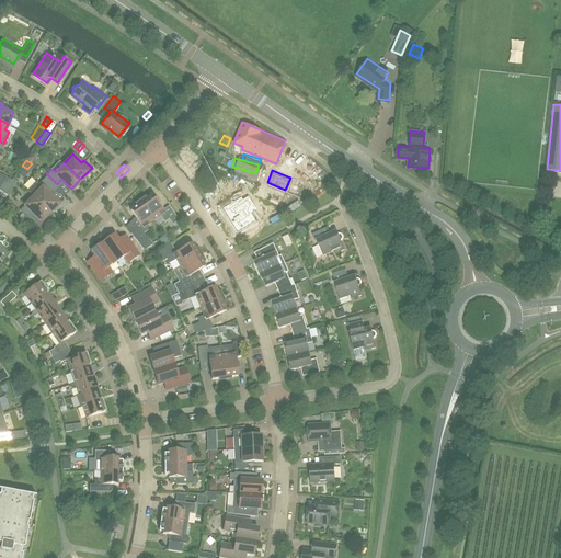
[(11,179),(6,174),(0,182),(0,188),(3,191),(11,179)]
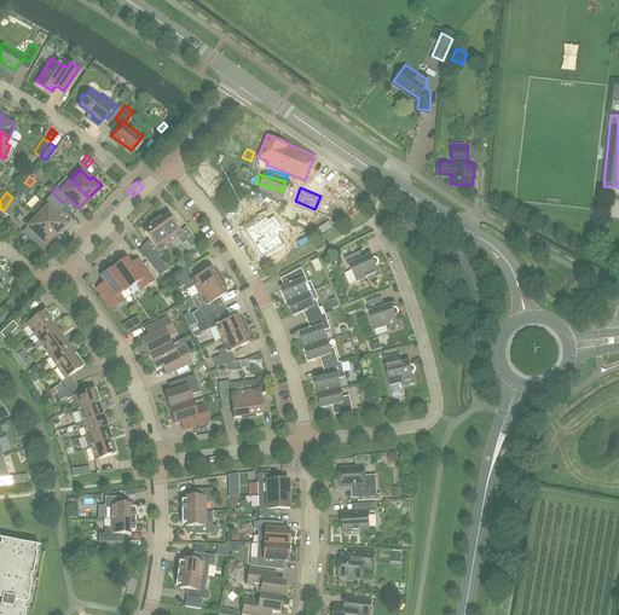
[(12,197),(4,210),(10,214),(21,198),(13,195),(12,197)]
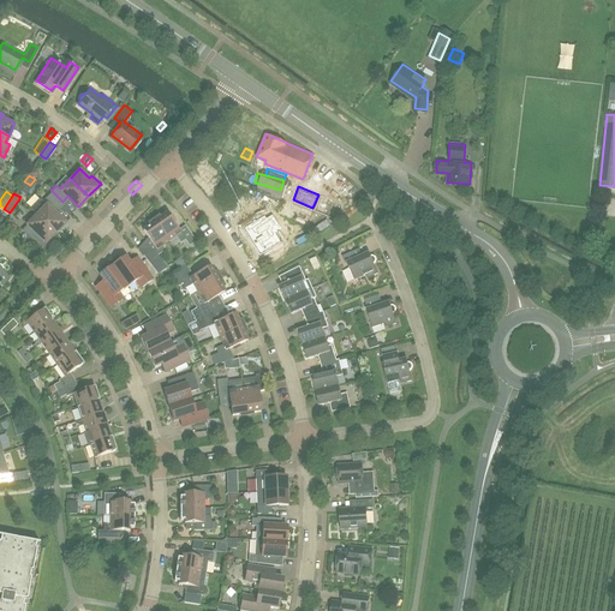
[(36,213),(55,231),(65,221),(54,210),(59,204),(48,193),(42,199),(46,203),(36,213)]
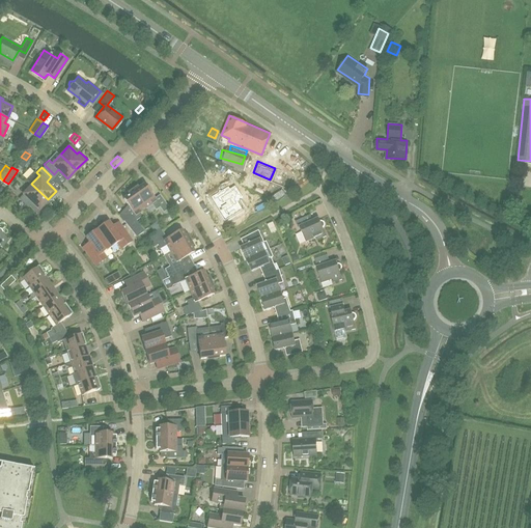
[(133,190),(145,206),(151,202),(156,207),(160,205),(163,211),(169,206),(160,193),(154,196),(143,183),(133,190)]
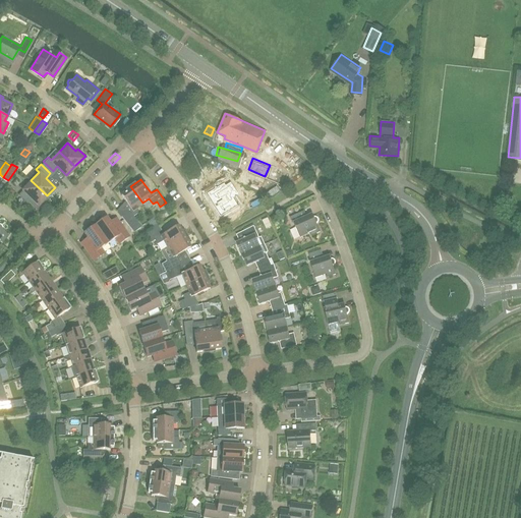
[(36,207),(47,195),(31,180),(19,192),(27,200),(29,199),(36,207)]
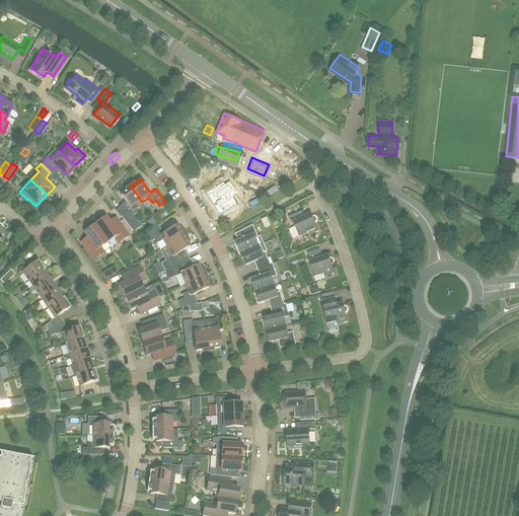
[(220,186),(219,183),(208,191),(221,211),(232,204),(227,198),(233,195),(225,182),(220,186)]
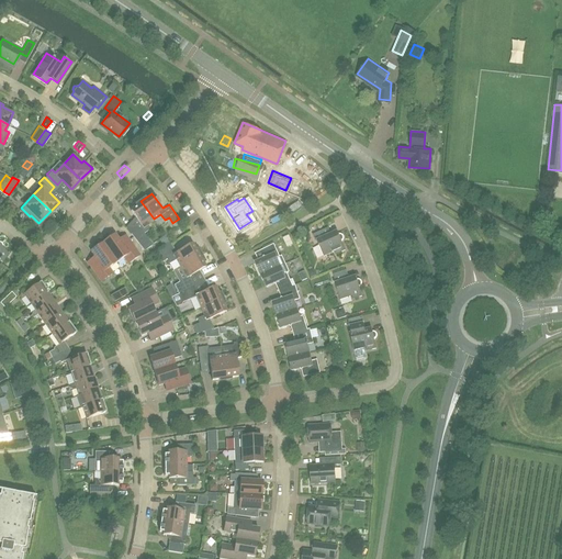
[(278,220),(290,211),(282,199),(270,207),(278,220)]
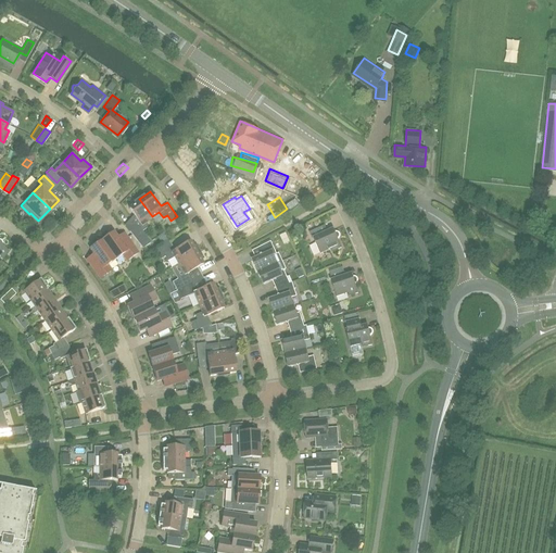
[(12,208),(16,203),(11,198),(7,202),(12,208)]
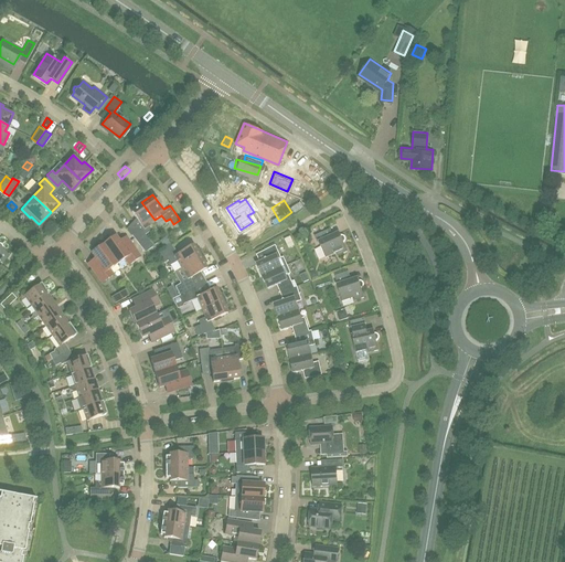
[(148,224),(155,220),(141,202),(131,210),(142,225),(131,233),(145,250),(152,244),(145,232),(149,229),(150,226),(148,224)]
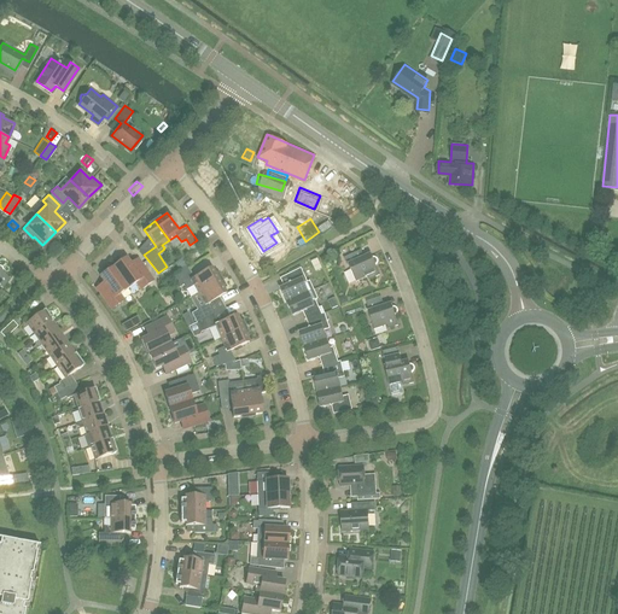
[(378,257),(375,255),(372,255),(366,258),(361,247),(344,256),(347,263),(350,262),(351,264),(350,265),(356,279),(368,274),(369,276),(379,272),(375,263),(378,261),(378,257)]
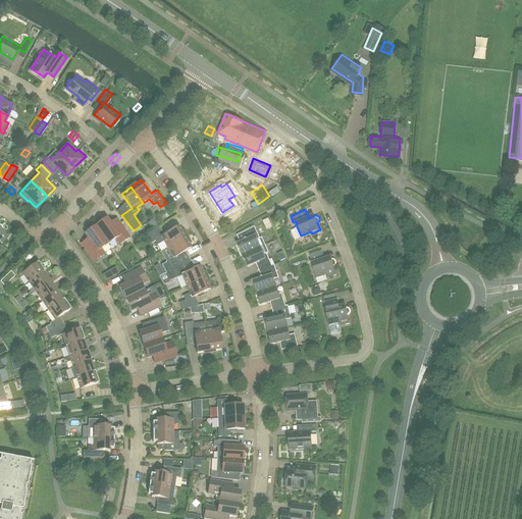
[(95,223),(108,242),(115,237),(119,243),(129,235),(116,216),(109,221),(106,216),(95,223)]
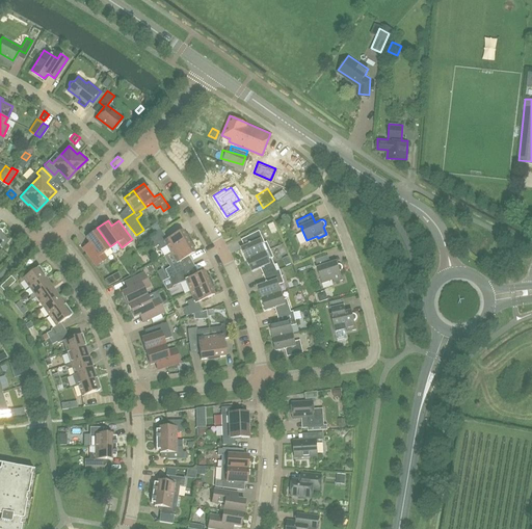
[(0,244),(2,245),(8,238),(1,233),(2,230),(1,228),(0,227),(0,244)]
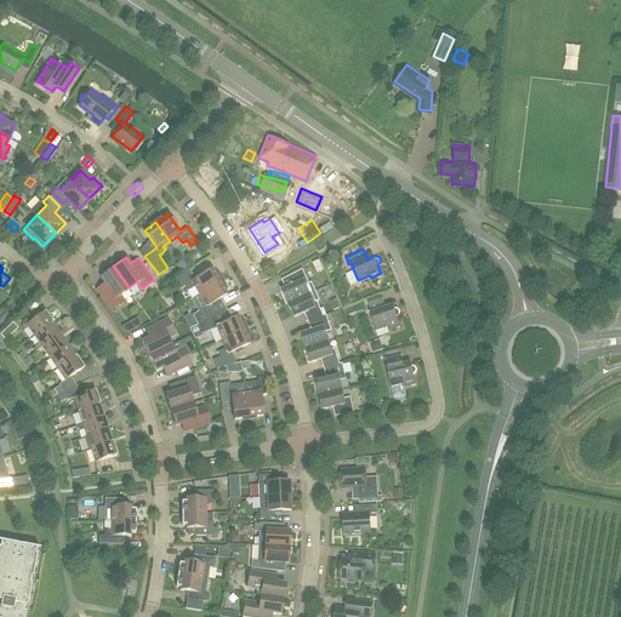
[(341,267),(345,280),(354,276),(351,264),(341,267)]
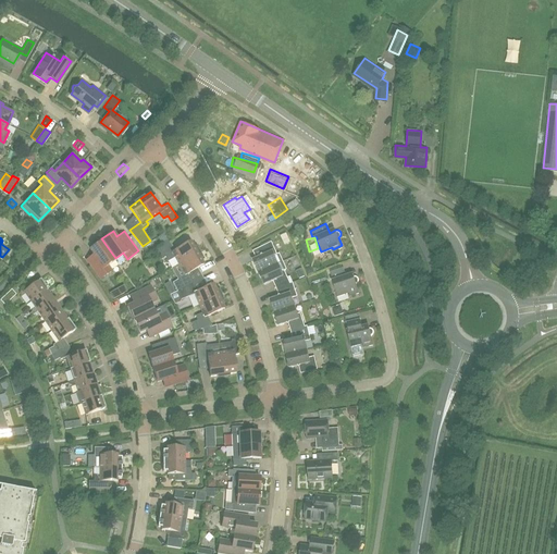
[(108,263),(115,258),(101,238),(90,247),(94,253),(86,258),(100,277),(111,269),(108,263)]
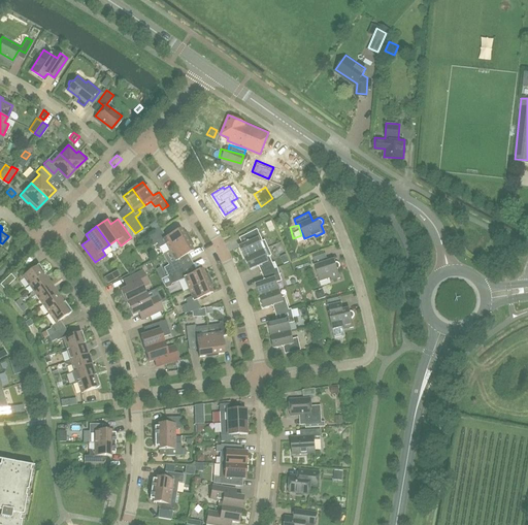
[(168,248),(187,238),(180,227),(165,236),(160,227),(146,235),(151,244),(157,241),(159,245),(165,241),(168,248)]
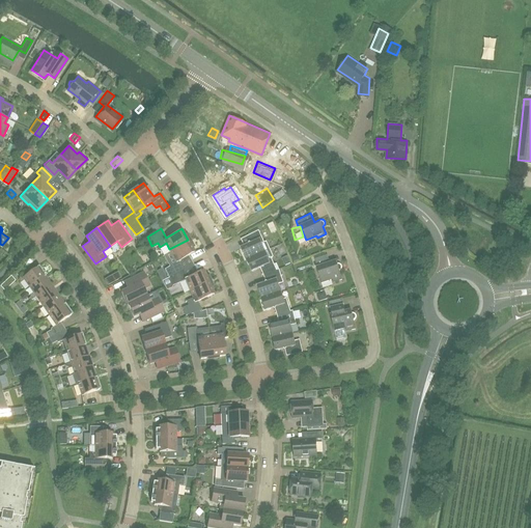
[(241,246),(246,257),(266,249),(270,247),(267,239),(264,240),(258,228),(246,234),(249,241),(248,243),(241,246)]
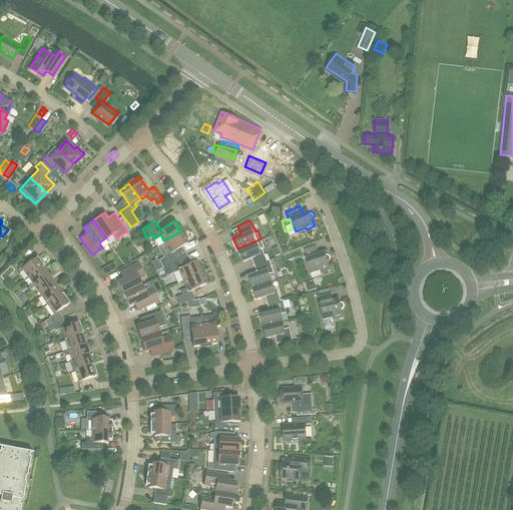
[(187,241),(181,231),(163,240),(169,251),(158,258),(162,266),(177,259),(172,249),(187,241)]
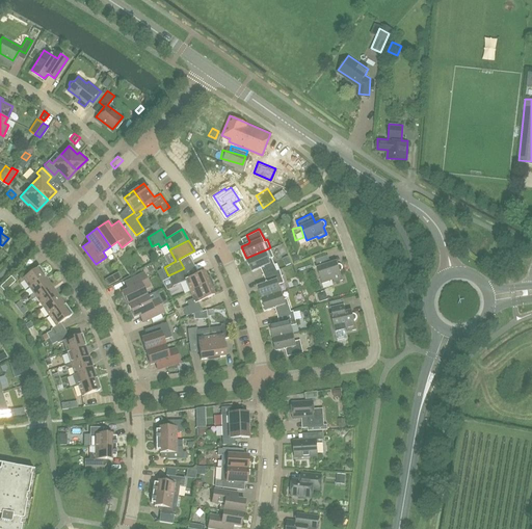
[(266,249),(246,258),(251,270),(259,266),(261,267),(264,273),(277,268),(272,257),(273,256),(270,247),(266,249)]
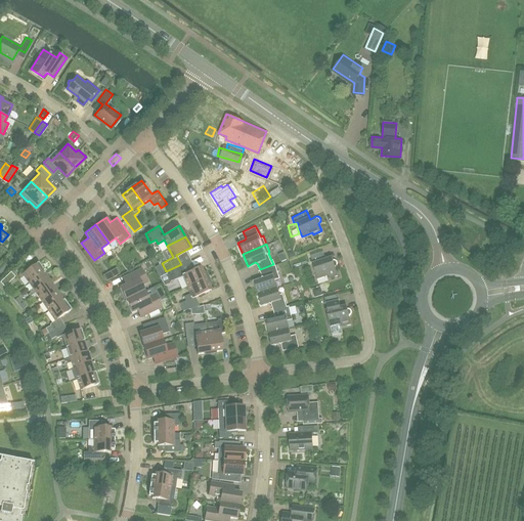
[(285,249),(279,252),(282,259),(288,256),(285,249)]
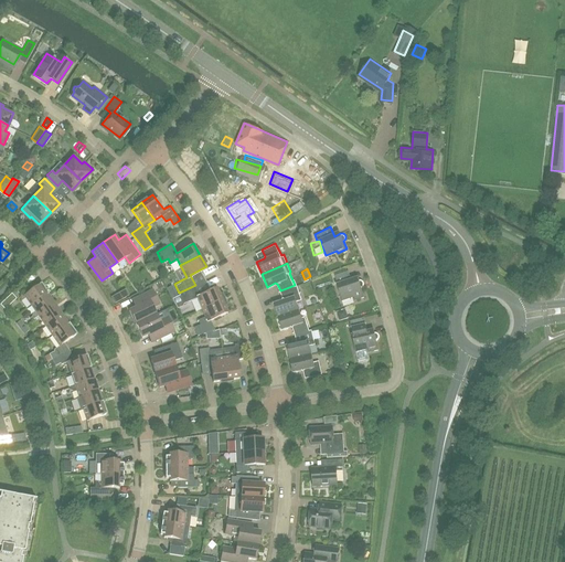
[(363,282),(361,279),(359,278),(352,281),(349,269),(334,274),(339,286),(338,286),(342,299),(353,296),(354,298),(364,295),(361,286),(363,284),(363,282)]
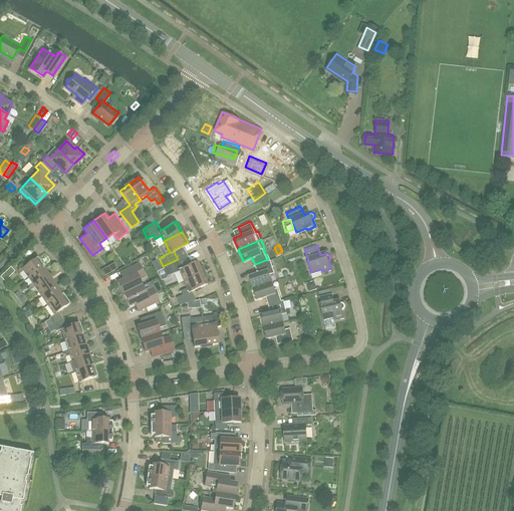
[(28,276),(43,265),(37,256),(21,267),(28,276)]
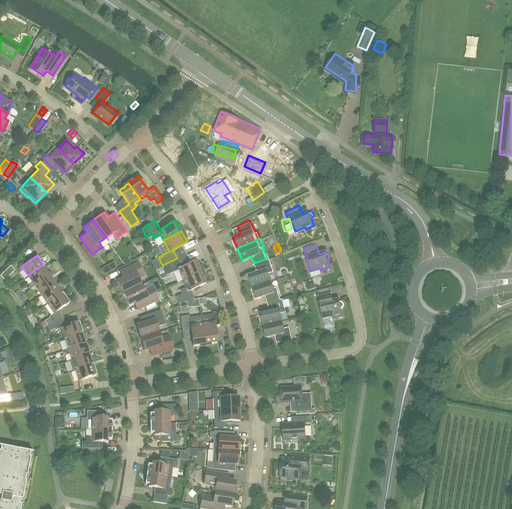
[(118,257),(112,260),(112,262),(107,265),(106,264),(100,268),(104,274),(109,271),(117,267),(116,265),(121,262),(118,257)]
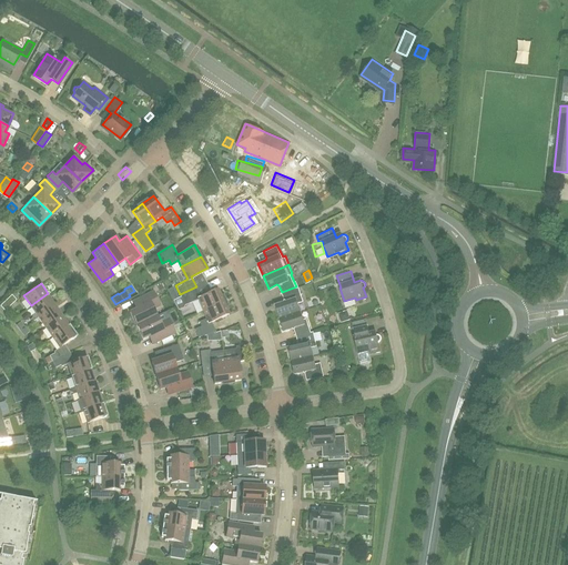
[(275,304),(280,316),(301,310),(297,302),(303,300),(298,285),(296,286),(282,292),(284,299),(283,301),(275,304)]
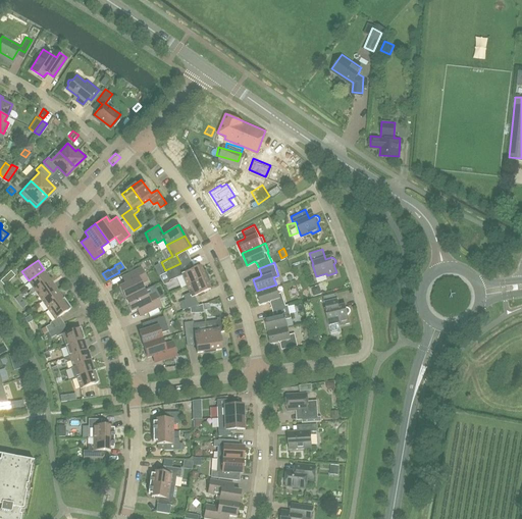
[(185,271),(180,263),(165,270),(169,278),(181,273),(187,283),(205,276),(200,265),(185,271)]
